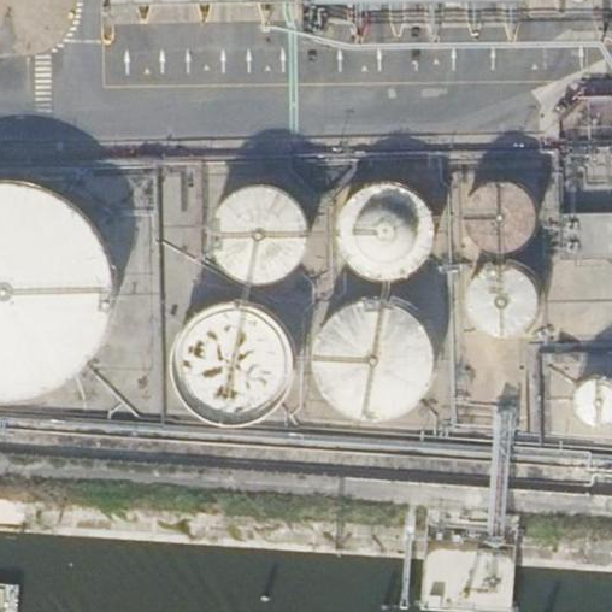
[(24,182),(4,180),(0,180),(0,402),(3,402),(21,401),(40,396),(58,388),(74,377),(88,364),(99,348),(107,330),(113,312),(115,292),(113,274),(109,254),(101,236),(89,221),(76,206),(60,195),(42,187),(24,182)]
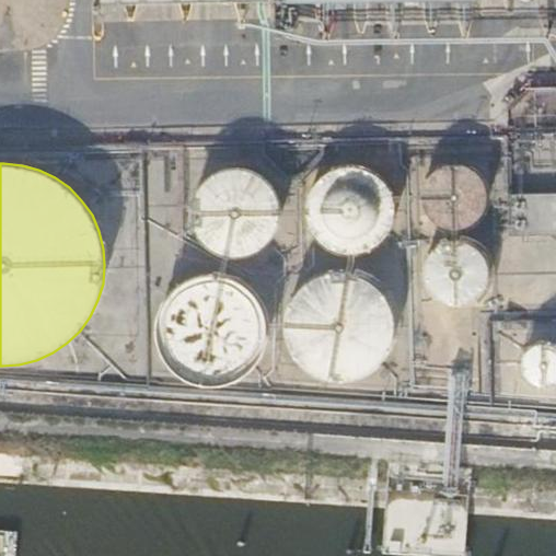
[(461,164),(454,163),(452,163),(446,164),(440,166),(435,169),(430,173),(425,180),(423,185),(420,192),(420,197),(420,203),(421,208),(425,213),(428,219),(432,223),(437,227),(442,229),(448,231),(454,232),(460,231),(465,230),(471,227),(476,223),(481,220),(484,215),(486,209),(487,204),(488,197),(488,192),(486,186),(484,181),(481,175),(476,171),(472,168),(466,165),(461,164)]
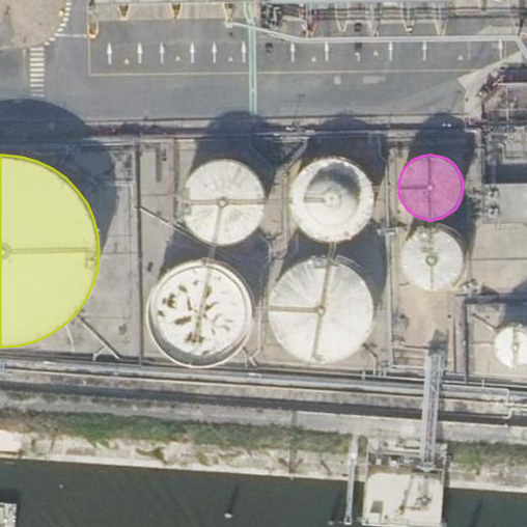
[(230,157),(223,156),(219,156),(212,158),(203,160),(196,164),(190,169),(183,178),(179,186),(177,193),(176,201),(177,209),(179,217),(183,224),(187,230),(193,237),(199,241),(206,244),(214,247),(222,247),(229,247),(238,245),(245,242),(251,237),(257,231),(261,225),(266,218),(268,210),(268,202),(268,194),(266,187),(262,179),(257,172),(252,167),(246,162),(239,159),(230,157)]
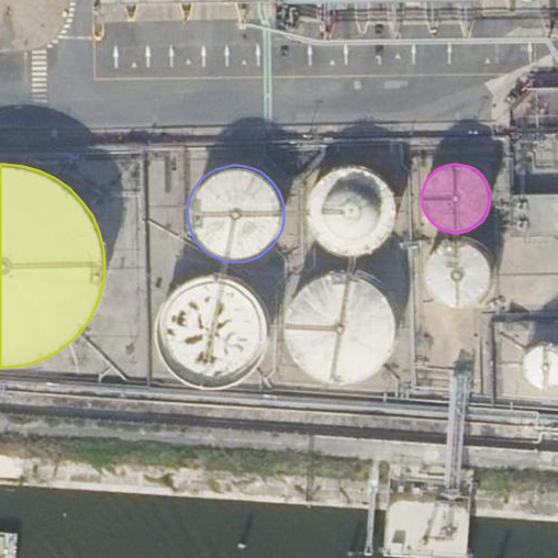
[(359,167),(352,167),(348,167),(341,168),(333,170),(326,175),(317,182),(313,188),(310,194),(308,202),(308,210),(308,218),(310,224),(313,232),(317,237),(322,243),(328,247),(335,250),(343,253),(350,254),(358,253),(365,252),(372,248),(378,244),(383,238),(388,233),(391,225),(393,219),(394,211),(394,203),(392,196),(389,189),(384,182),(379,177),(372,173),(366,169),(359,167)]
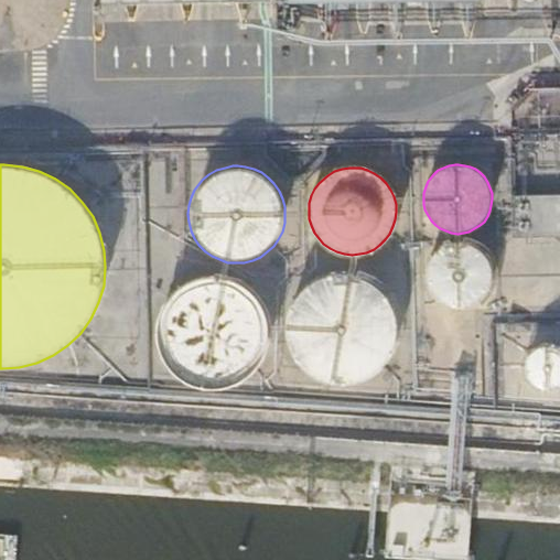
[(518,245),(559,243),(559,200),(517,202),(518,245)]
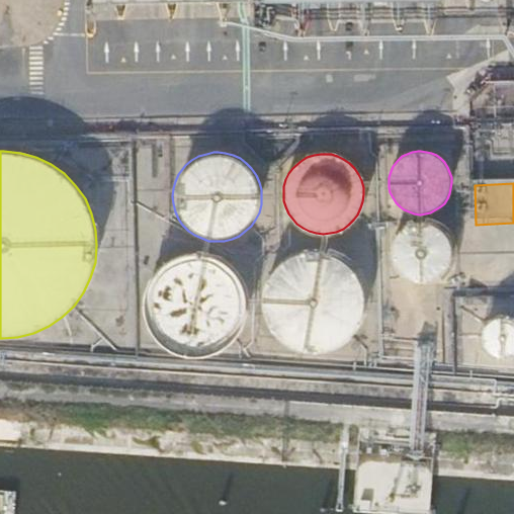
[(426,224),(421,223),(419,223),(413,224),(408,226),(404,228),(397,234),(392,243),(391,248),(390,253),(391,258),(392,263),(394,268),(397,273),(401,276),(405,279),(410,282),(415,283),(420,284),(426,283),(431,282),(436,280),(440,277),(444,273),(447,269),(449,264),(451,259),(451,254),(449,243),(447,239),(440,230),(436,227),(431,225),(426,224)]
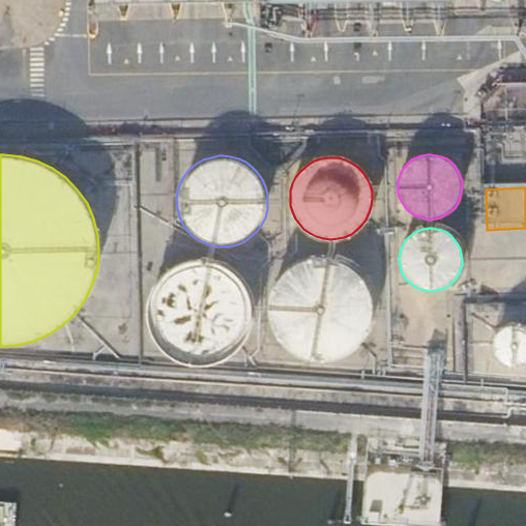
[(329,257),(320,256),(316,256),(307,258),(297,261),(289,265),(282,271),(279,274),(273,283),(269,291),(267,299),(266,309),(266,318),(269,327),(272,335),(278,343),(285,350),(292,355),(300,359),(310,362),(319,362),(328,362),(338,359),(346,356),(353,351),(360,344),(366,337),(370,328),(372,319),(373,310),(372,300),(370,292),(366,284),(360,275),(354,269),(347,263),(339,259),(329,257)]
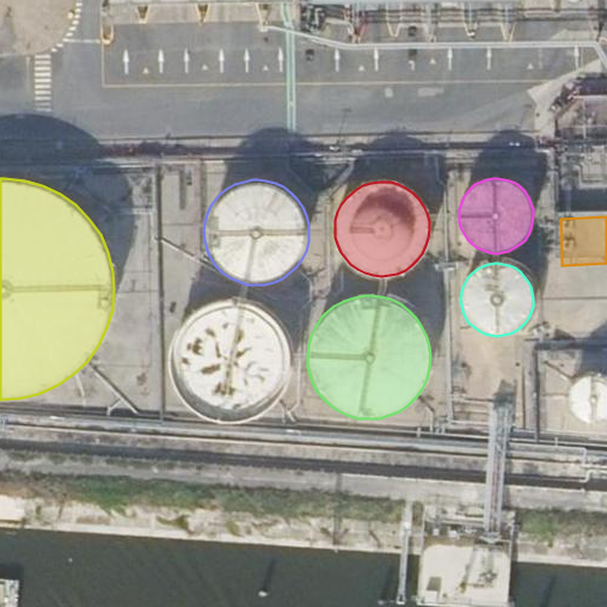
[(240,300),(230,299),(225,299),(214,301),(204,305),(195,310),(186,317),(177,330),(172,339),(169,349),(169,360),(169,371),(172,380),(176,390),(182,399),(189,406),(198,412),(208,417),(218,420),(228,421),(239,421),(250,417),(259,414),(268,408),(275,400),(282,391),(286,381),(289,372),(290,361),(289,350),(287,341),(282,330),(276,322),(269,314),(261,308),(250,304),(240,300)]
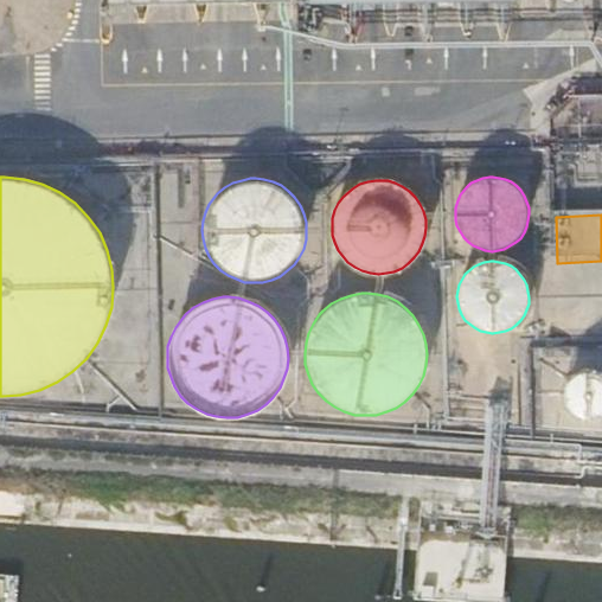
[(596,373),(588,372),(586,372),(577,375),(569,380),(567,384),(564,391),(564,399),(565,404),(567,408),(572,414),(575,416),(583,420),(591,420),(599,417),(601,415),(601,377),(596,373)]
